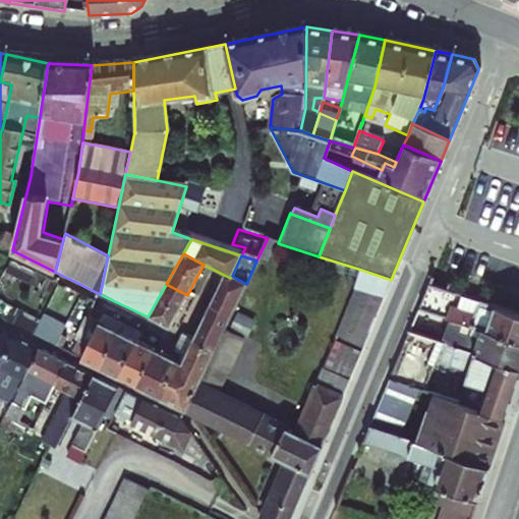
[(352,290),(355,291),(335,339),(337,340),(319,385),(315,384),(295,434),(217,394),(197,385),(184,411),(286,463),(263,518),(291,518),(391,280),(361,270),(352,290)]
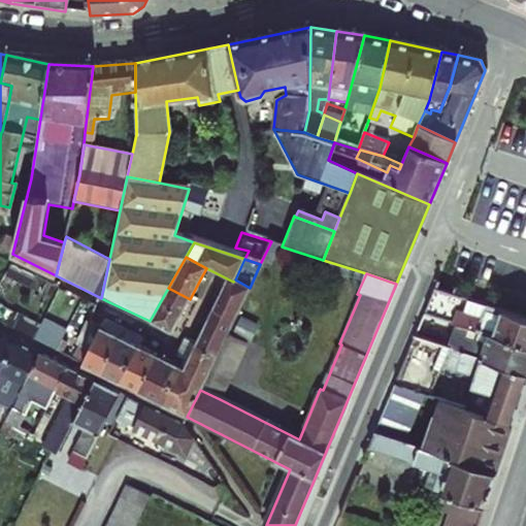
[(223,288),(211,310),(233,321),(250,288),(235,280),(233,282),(227,278),(223,288)]
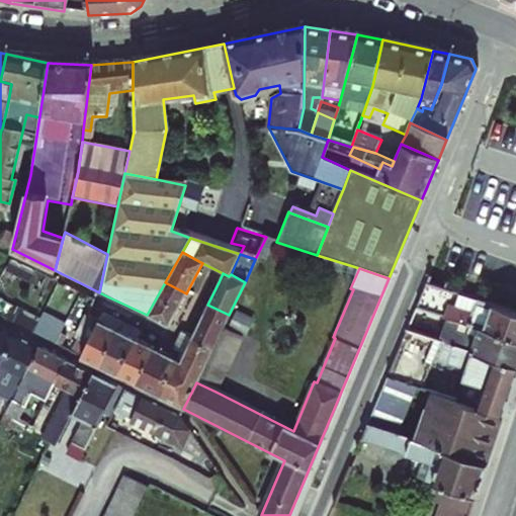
[(168,327),(186,293),(165,282),(147,315),(165,325),(168,327)]
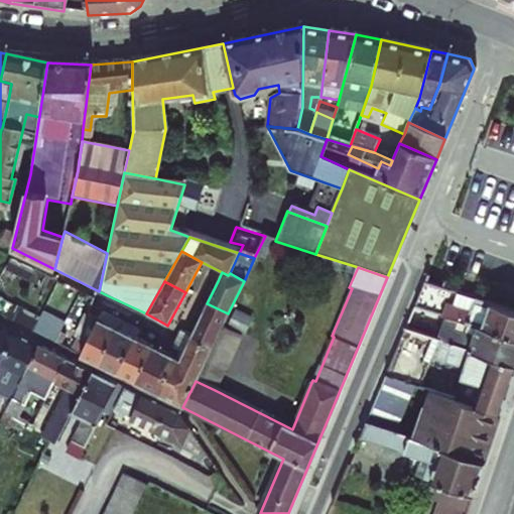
[(455,320),(477,328),(513,339),(513,312),(441,290),(422,284),(412,307),(455,320)]
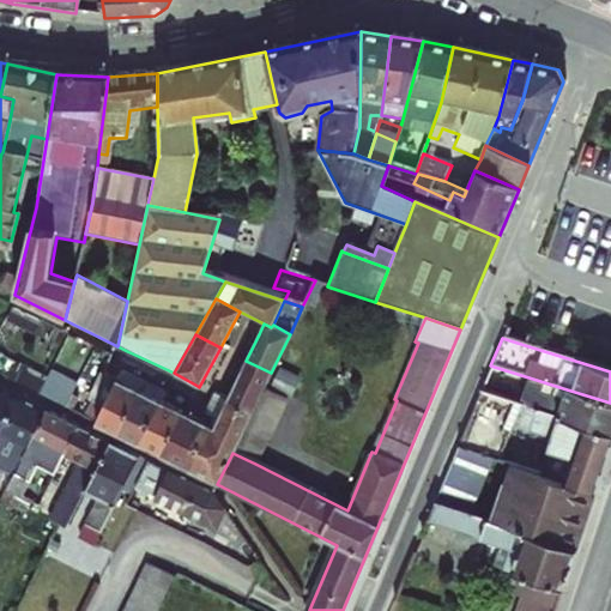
[(123,357),(146,369),(168,381),(169,381),(174,373),(127,351),(123,357)]
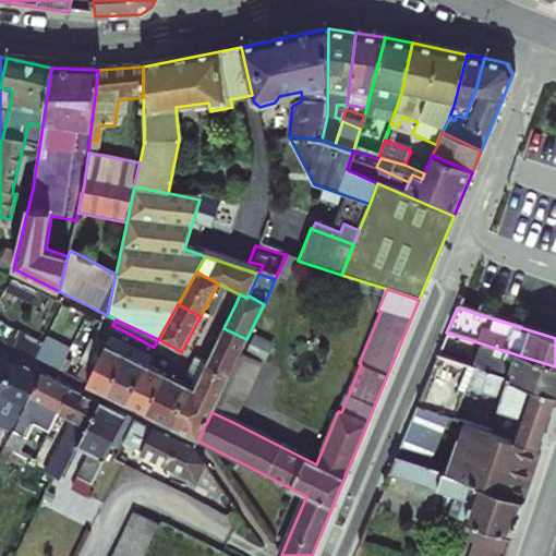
[(246,339),(224,328),(206,363),(230,374),(246,339)]
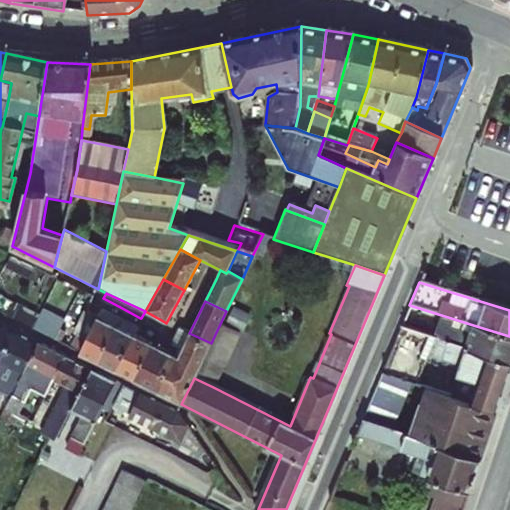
[(5,316),(29,328),(36,317),(12,305),(5,316)]
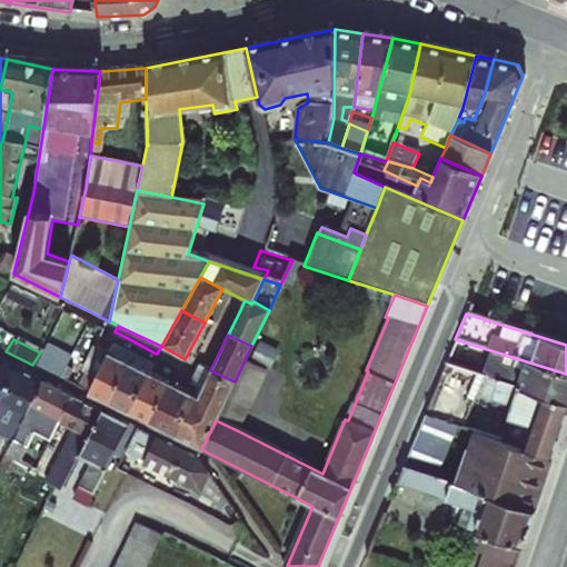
[(57,377),(69,356),(43,344),(40,352),(32,365),(57,377)]
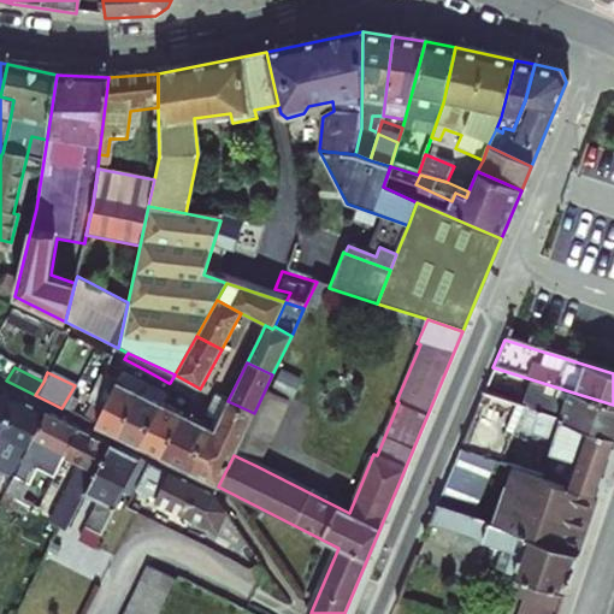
[(94,425),(116,383),(110,379),(102,376),(88,405),(81,418),(88,421),(94,425)]
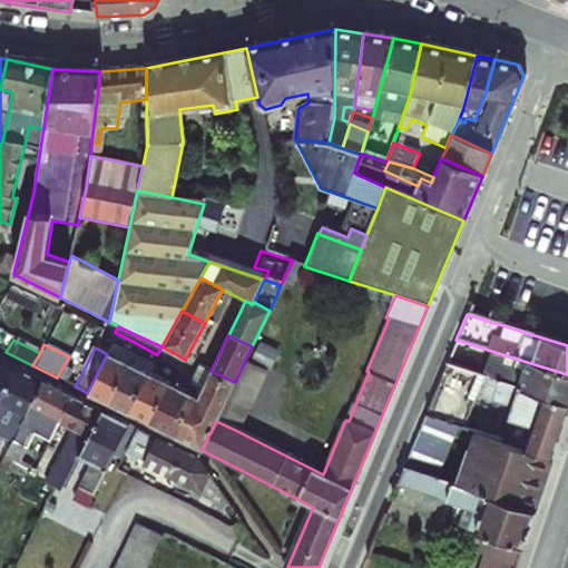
[(107,403),(126,363),(107,354),(87,393),(107,403)]
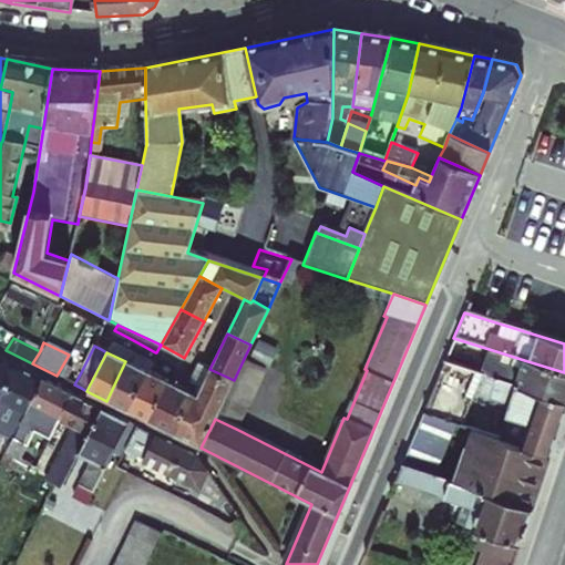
[(500,352),(496,361),(521,370),(524,360),(500,352)]
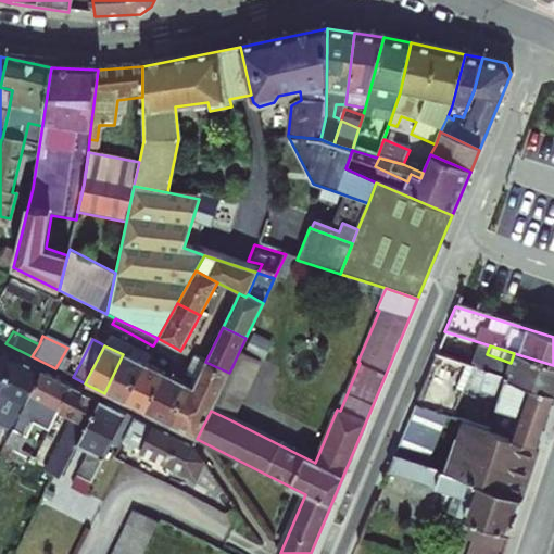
[(0,398),(17,362),(0,352),(0,398)]
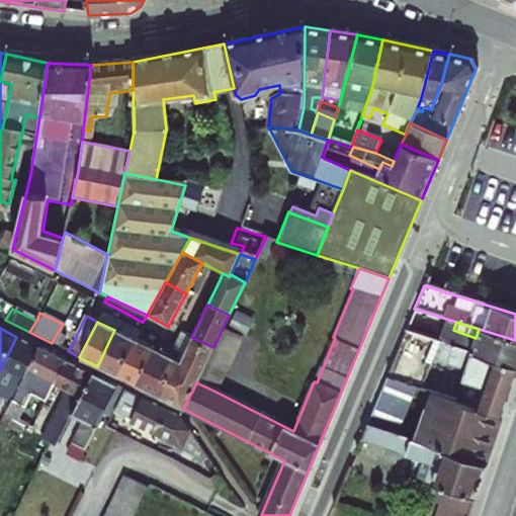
[(444,328),(439,342),(515,367),(515,340),(479,329),(476,338),(453,330),(444,328)]
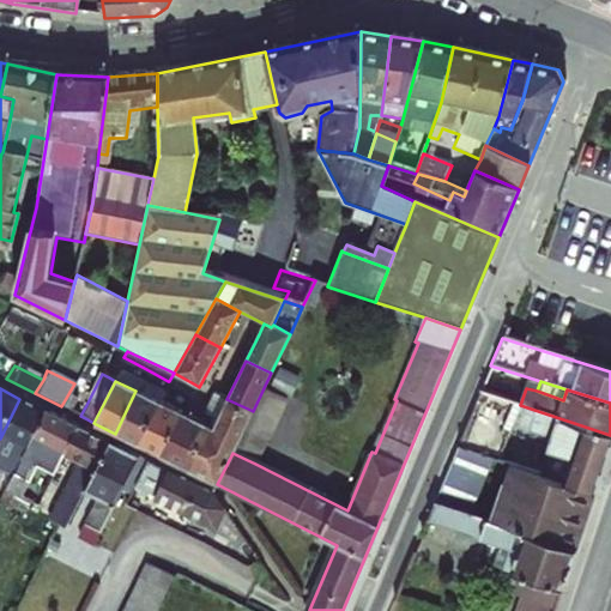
[(157,401),(135,391),(115,434),(137,445),(157,401)]
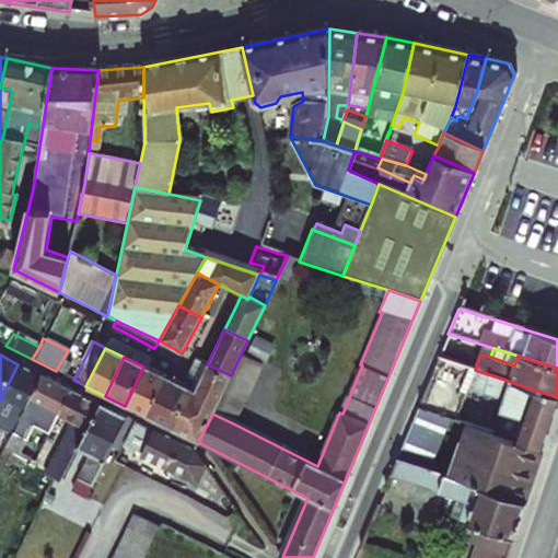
[(557,407),(557,397),(475,370),(438,357),(416,410),(445,420),(466,426),(544,452),(557,407)]
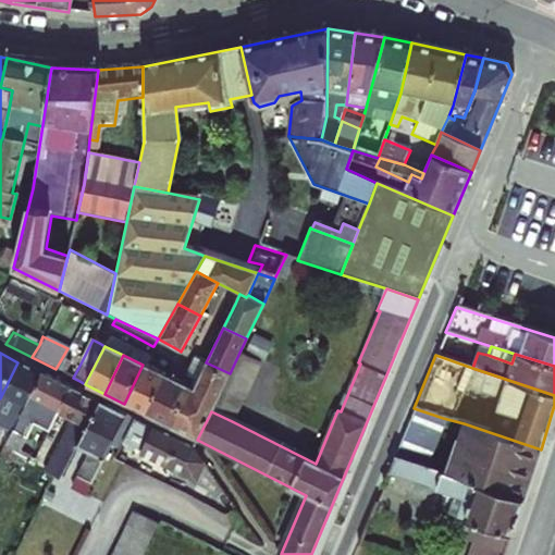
[(188,387),(188,389),(170,427),(197,440),(211,411),(222,386),(230,373),(206,362),(202,360),(194,357),(193,358),(184,375),(188,387)]
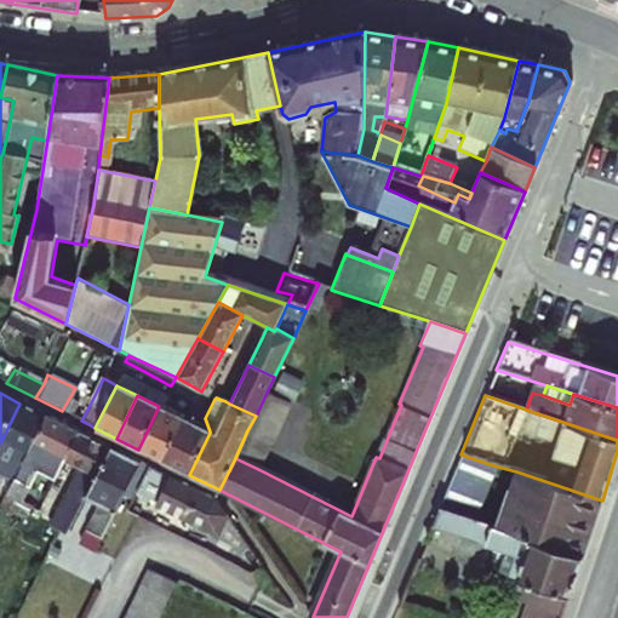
[(78,402),(70,416),(81,421),(89,407),(78,402)]
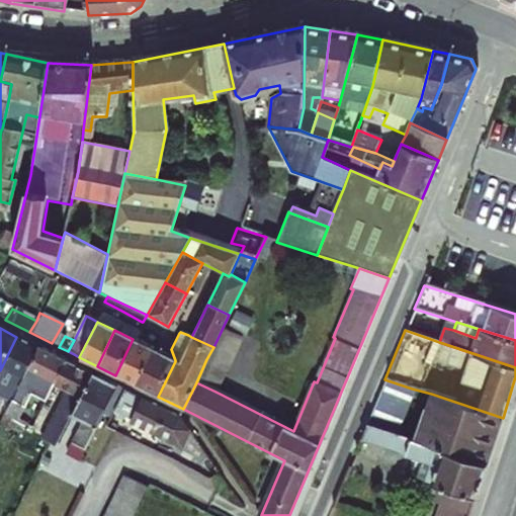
[(18,385),(38,347),(16,337),(0,370),(0,404),(3,398),(10,401),(18,385)]
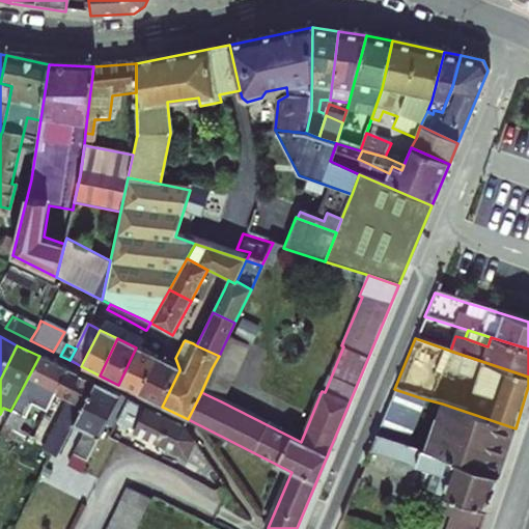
[(157,358),(136,347),(118,385),(139,394),(157,358)]
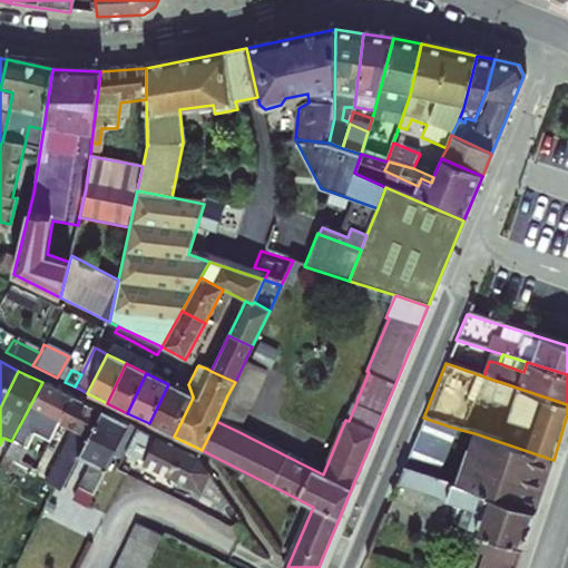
[(59,424),(72,398),(42,382),(20,424),(11,441),(27,449),(35,434),(50,442),(59,424)]
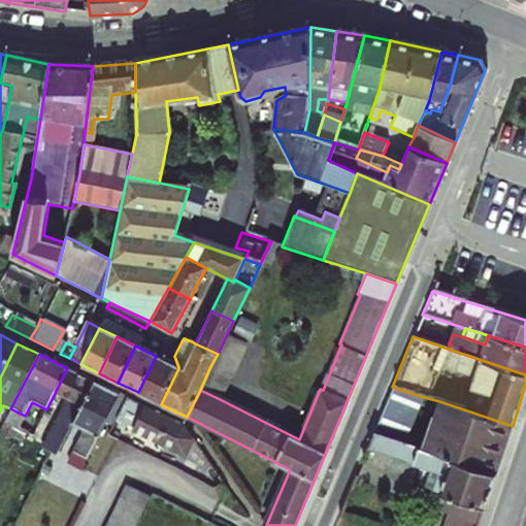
[(161,404),(178,368),(178,367),(156,356),(138,392),(161,404)]
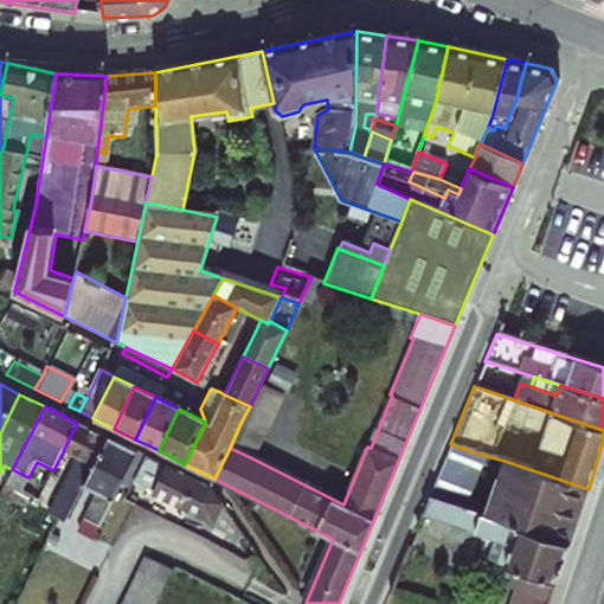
[(265,432),(242,421),(230,448),(252,458),(265,432)]
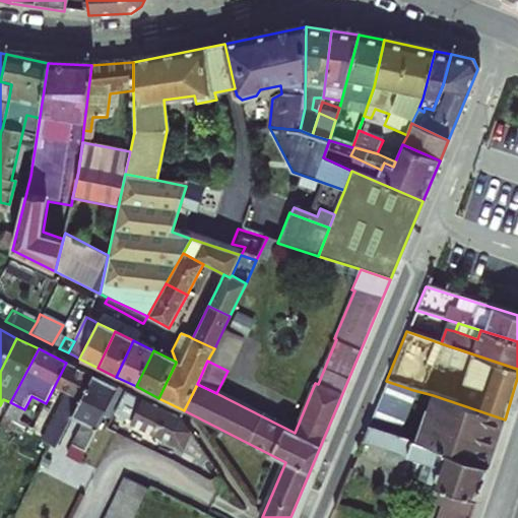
[(72,415),(92,375),(66,363),(54,387),(65,392),(43,436),(51,440),(48,445),(55,449),(72,415)]
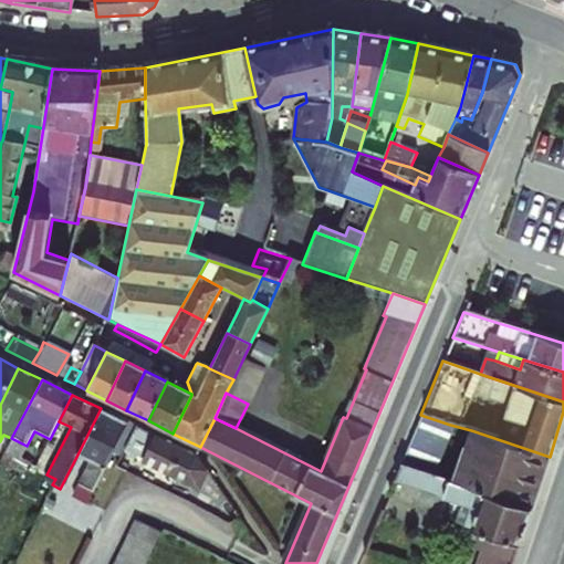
[(86,504),(127,423),(101,408),(79,452),(92,459),(73,498),(86,504)]
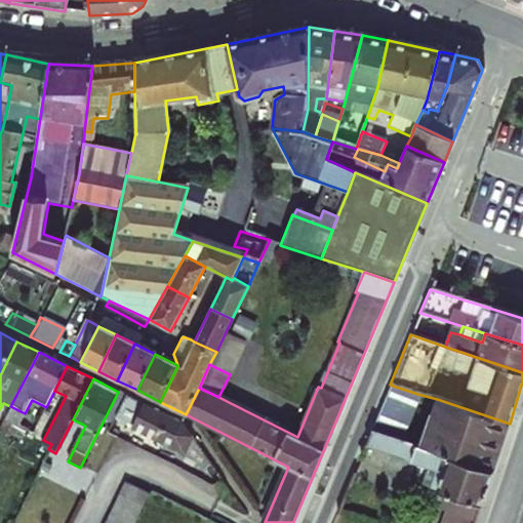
[(417,394),(390,385),(371,430),(398,439),(417,394)]
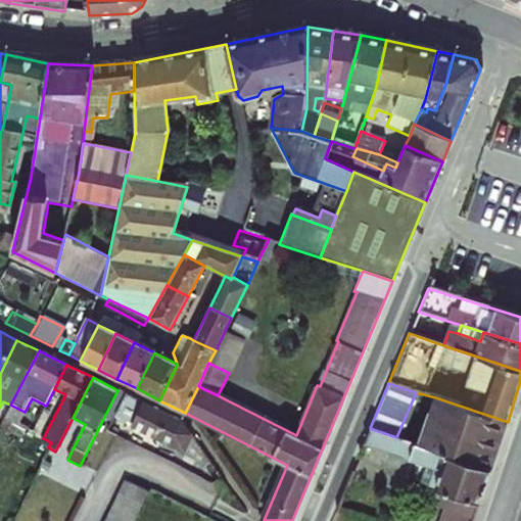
[(182,421),(125,393),(114,415),(183,447),(189,434),(182,421)]
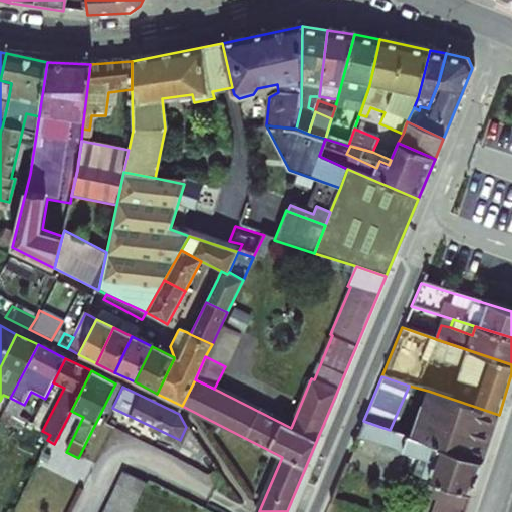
[(428,391),(412,437),(483,460),(499,415),(428,391)]
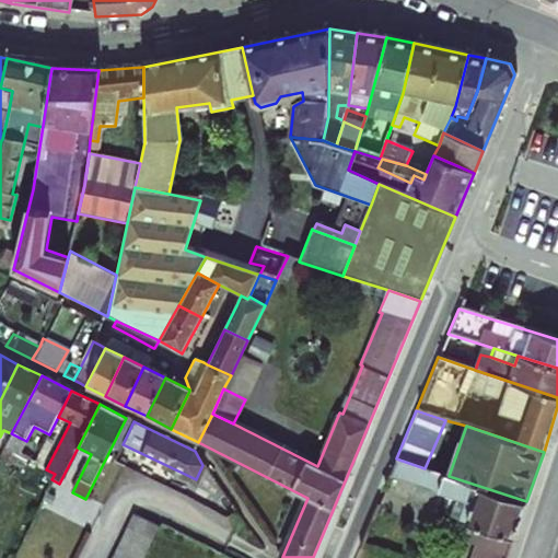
[(508,557),(526,501),(449,476),(425,468),(396,458),(388,475),(456,498),(464,501),(457,520),(481,527),(471,557),(508,557)]
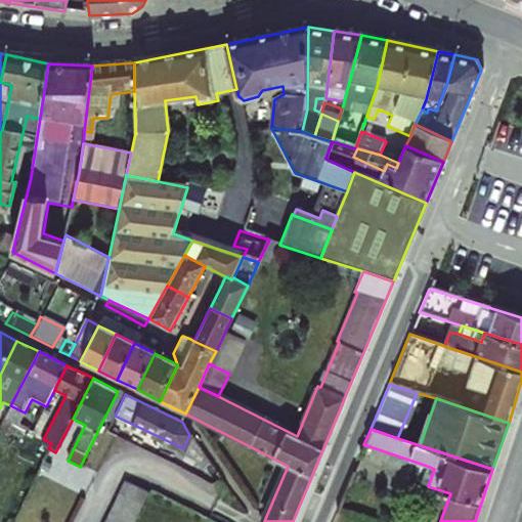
[(40,444),(48,448),(51,443),(43,439),(40,444)]
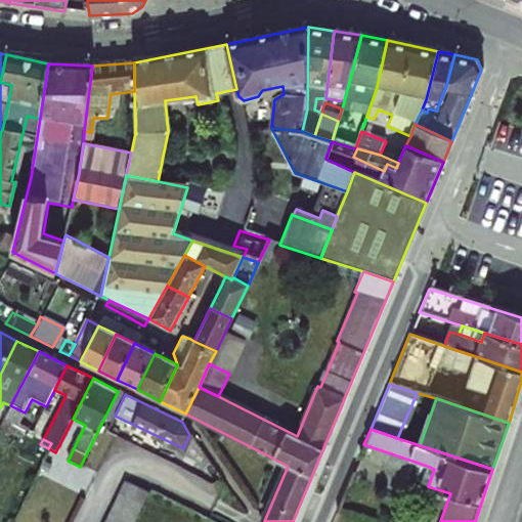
[(422,483),(428,486),(434,469),(427,466),(422,483)]
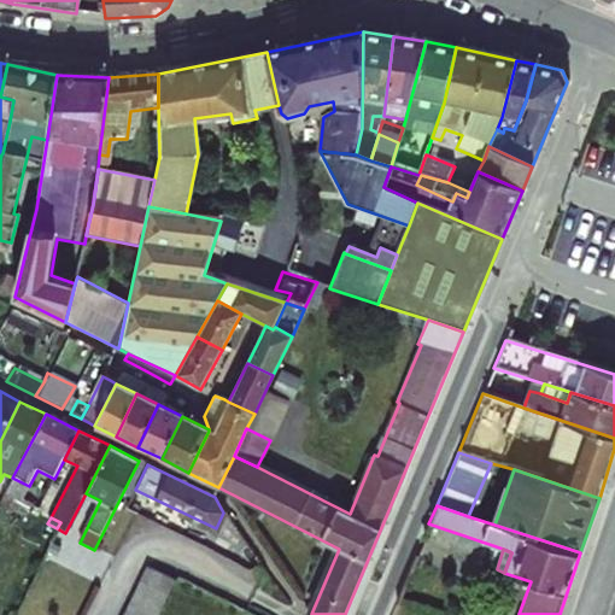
[(159,614),(176,583),(146,568),(123,614),(159,614)]
